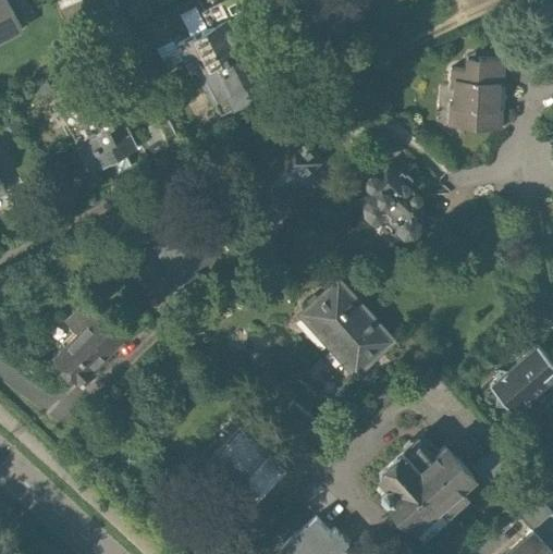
[(20,17),(11,0),(0,0),(0,47),(27,33),(20,17)]
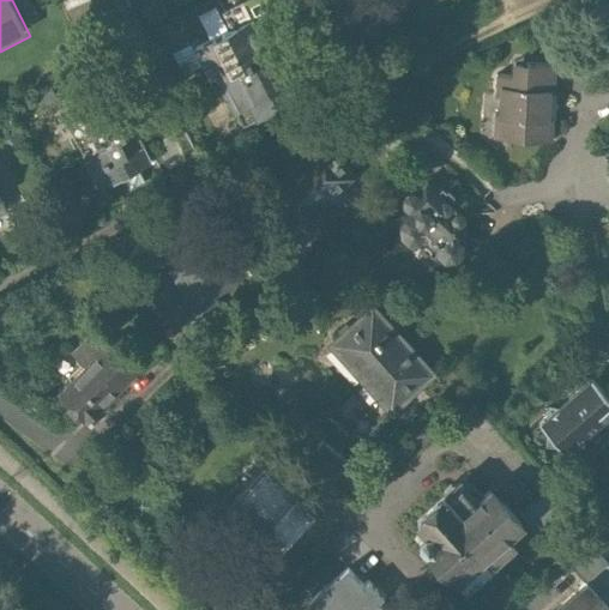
[(28,0),(12,0),(22,19),(35,14),(28,0)]
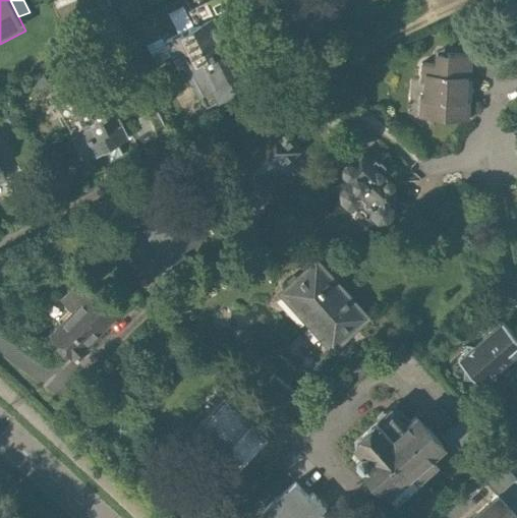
[(52,0),(73,50),(122,30),(109,0),(100,0),(98,1),(102,10),(83,18),(75,0),(52,0)]
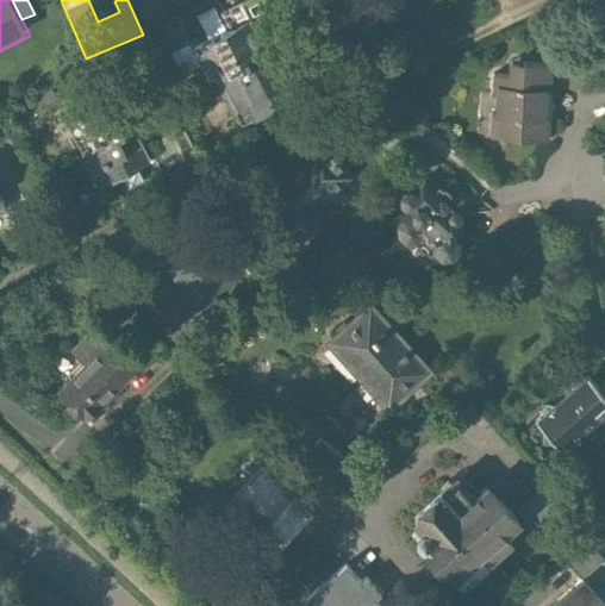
[(249,26),(195,52),(212,87),(219,85),(242,130),(279,111),(270,97),(281,92),(249,26)]
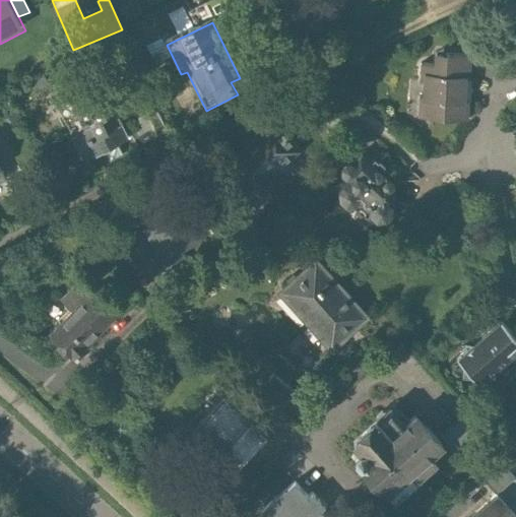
[(473,60),(436,59),(435,70),(423,70),(422,87),(426,87),(425,105),(422,105),(421,123),(468,125),(469,107),(464,107),(465,82),(472,83),(473,60)]
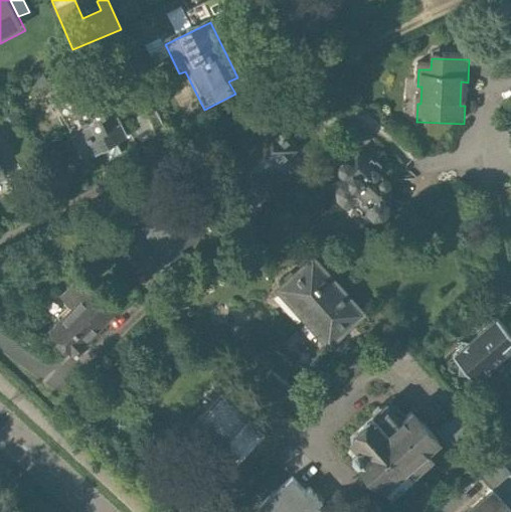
[(90,158),(103,151),(109,162),(121,155),(116,144),(126,139),(98,83),(61,103),(90,158)]
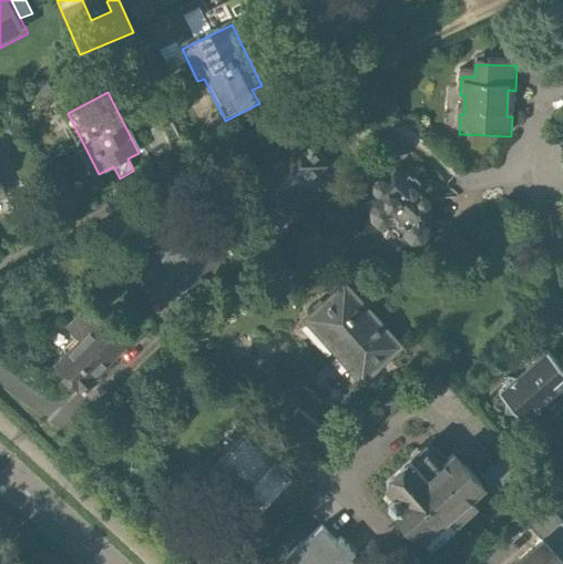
[(183,145),(171,122),(145,135),(157,159),(183,145)]
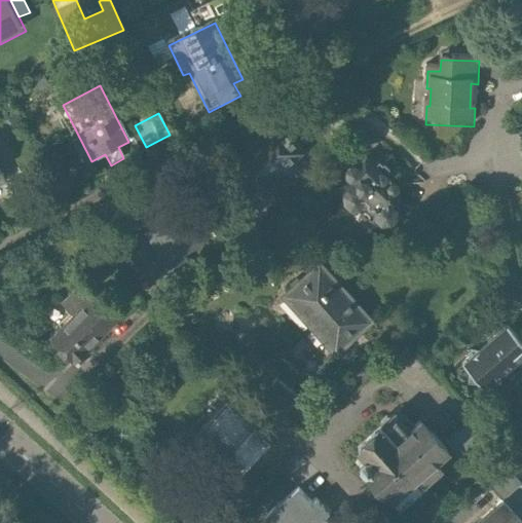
[(241,160),(231,169),(234,174),(251,210),(285,195),(276,178),(303,155),(278,131),(241,160)]
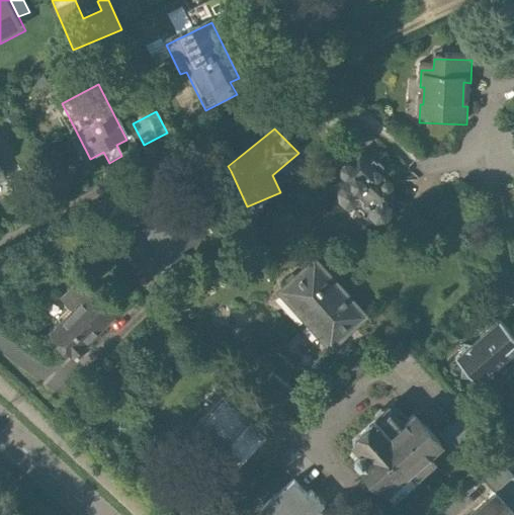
[(238,158),(225,144),(201,154),(215,180),(231,171),(228,166),(238,158)]
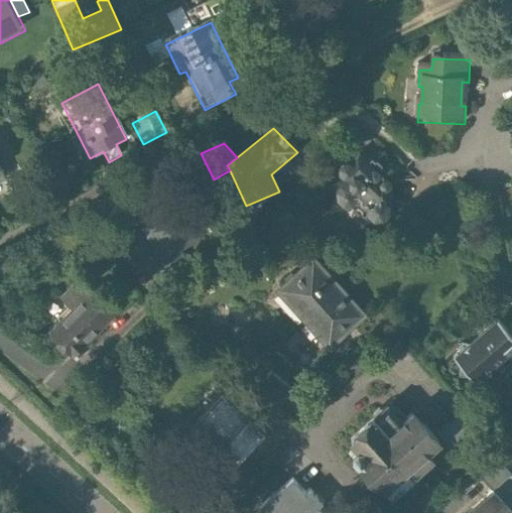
[(391,188),(358,158),(349,167),(344,168),(339,173),(339,178),(343,181),(334,190),(337,194),(337,200),(337,204),(343,210),(355,209),(375,226),(382,225),(388,218),(388,211),(391,209),(391,188)]
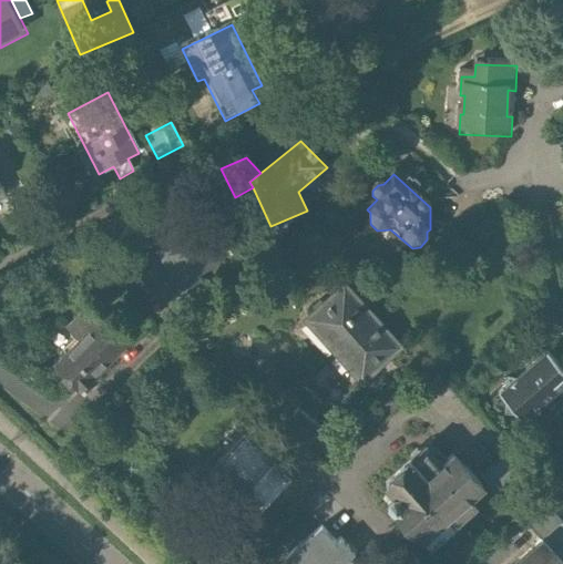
[(215,268),(202,242),(217,234),(204,207),(150,233),(176,287),(197,277),(215,268)]
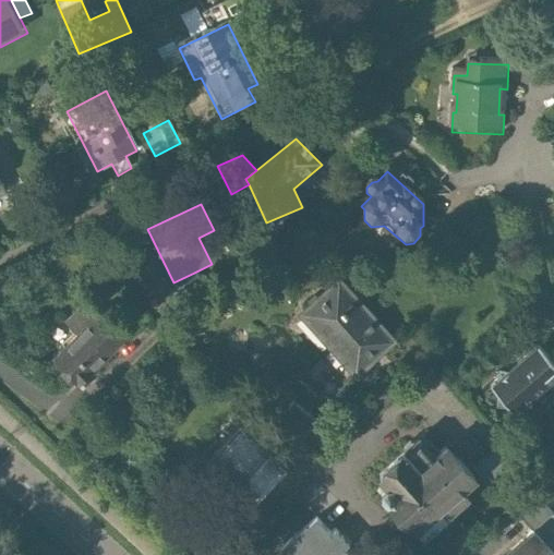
[(396,346),(339,282),(300,317),(357,381),(396,346)]
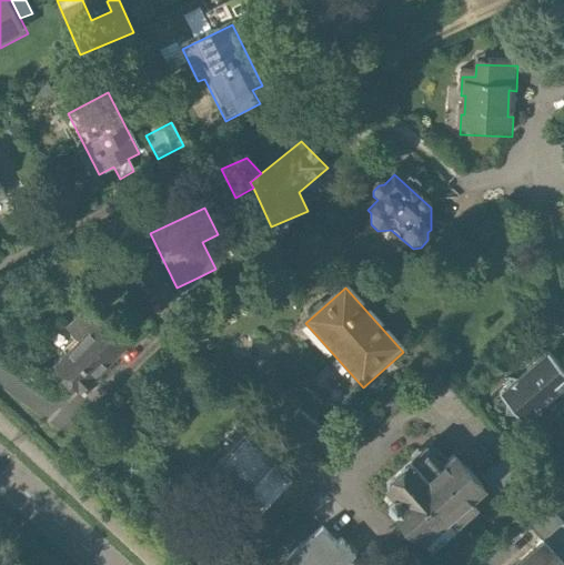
[(122,350),(86,312),(67,330),(80,342),(53,369),(78,393),(122,350)]
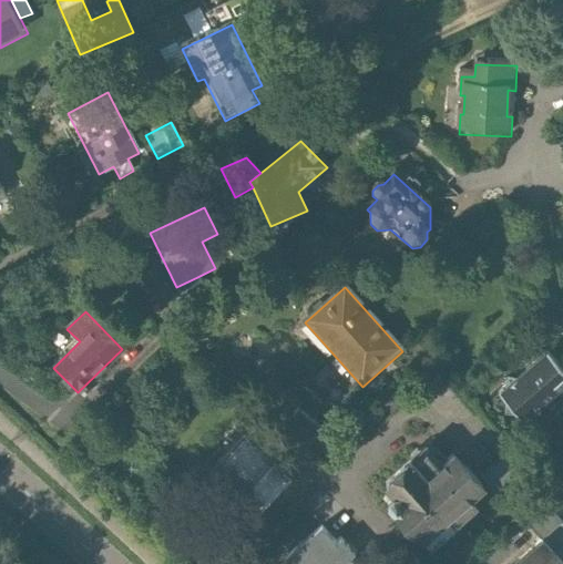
[(562,370),(548,354),(503,393),(528,420),(562,388),(562,370)]
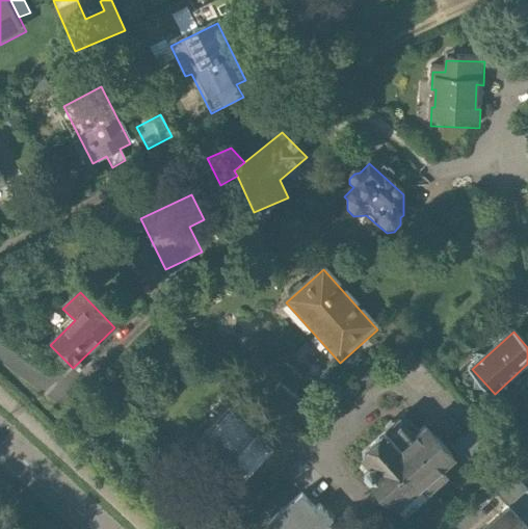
[(257,401),(264,407),(283,424),(300,404),(274,381),(257,401)]
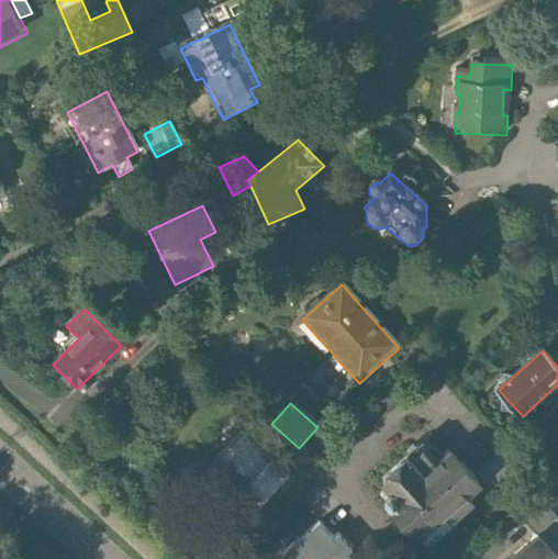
[(279,431),(260,451),(269,459),(280,469),(299,448),(279,431)]
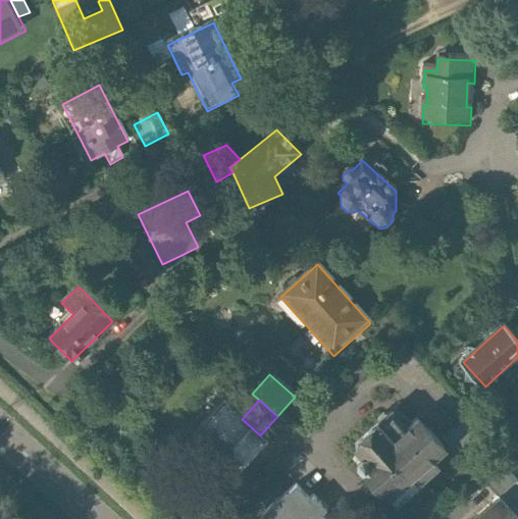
[(222,402),(189,439),(216,464),(250,426),(242,419),(222,402)]
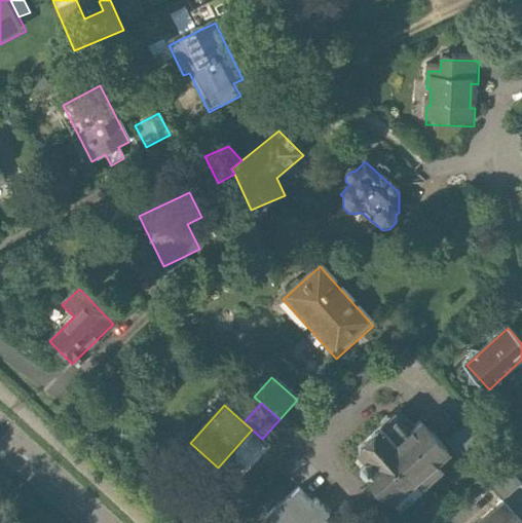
[(514,463),(474,420),(449,443),(489,486),(514,463)]
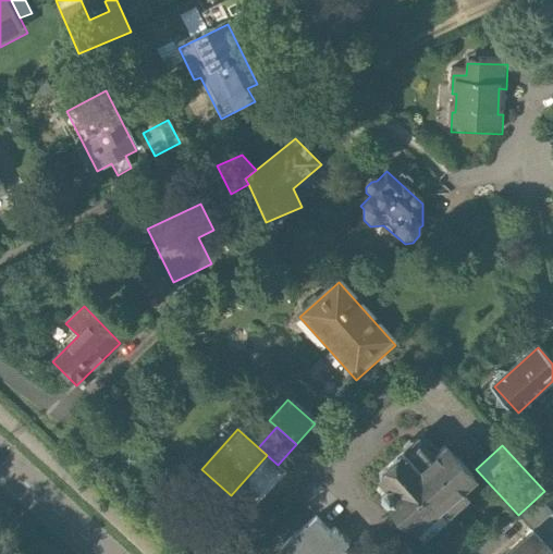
[(474,479),(444,447),(417,471),(400,452),(377,472),(388,485),(376,496),(410,536),(474,479)]
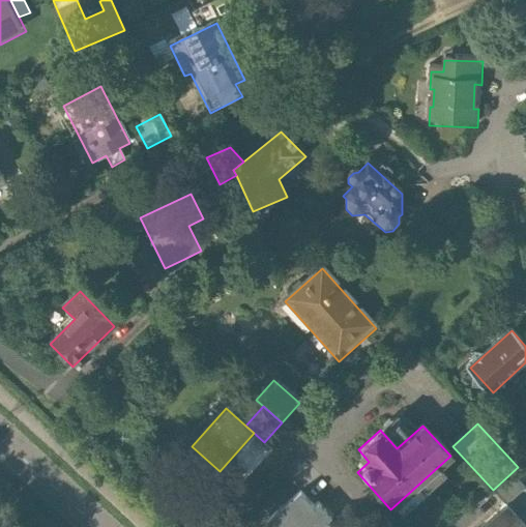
[(264,442),(254,433),(220,471),(209,481),(227,497),(271,448),(264,442)]
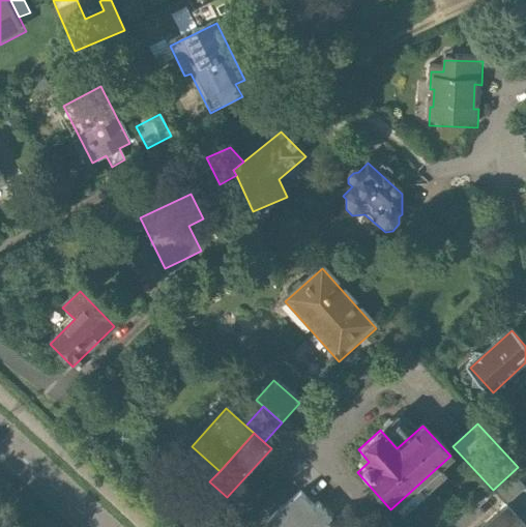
[(302,493),(268,523),(271,526),(294,526),(315,508),(302,493)]
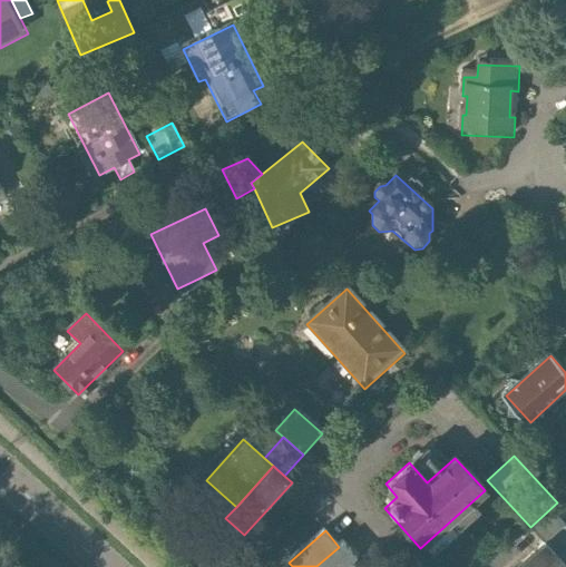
[(344,543),(339,547),(316,566),(357,566),(353,563),(358,558),(344,543)]
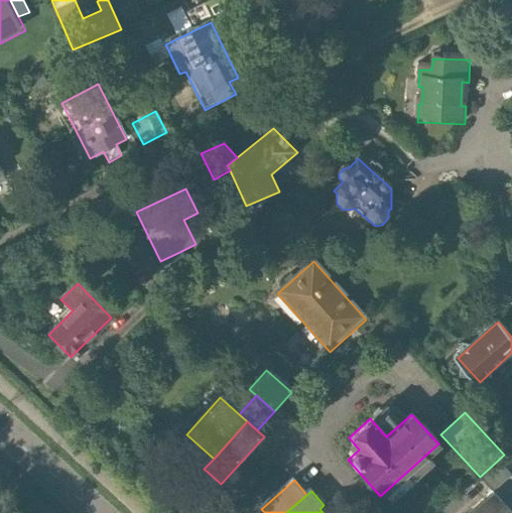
[(509,512),(493,495),(473,512),(509,512)]
